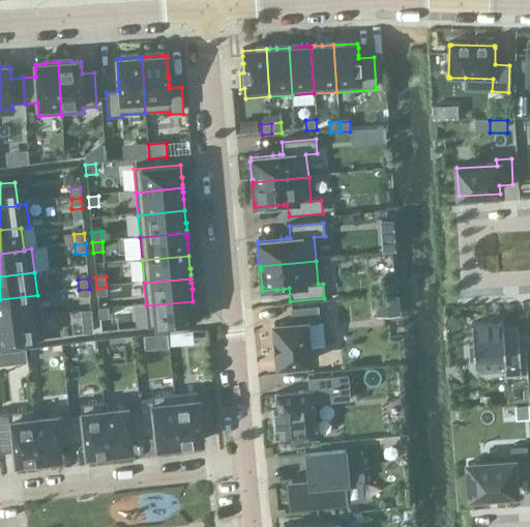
[(107,297),(106,287),(96,288),(97,297),(107,297)]
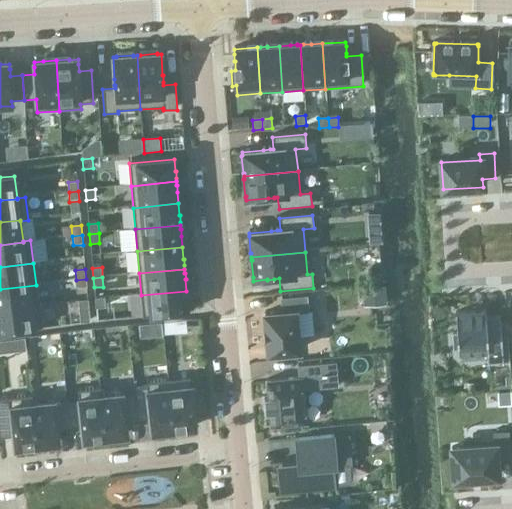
[(77,289),(87,288),(86,279),(76,280),(77,289)]
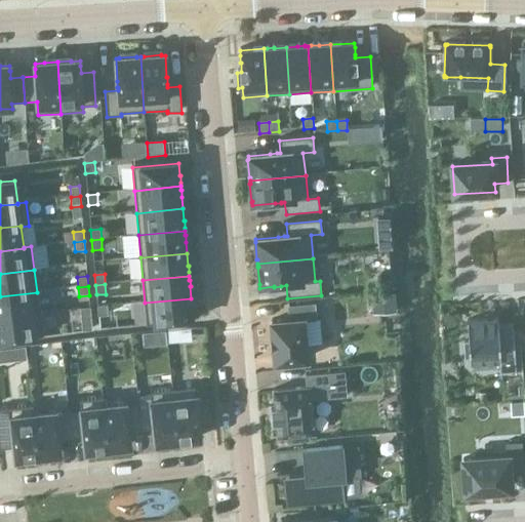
[(37,292),(0,296),(0,319),(40,315),(37,292)]
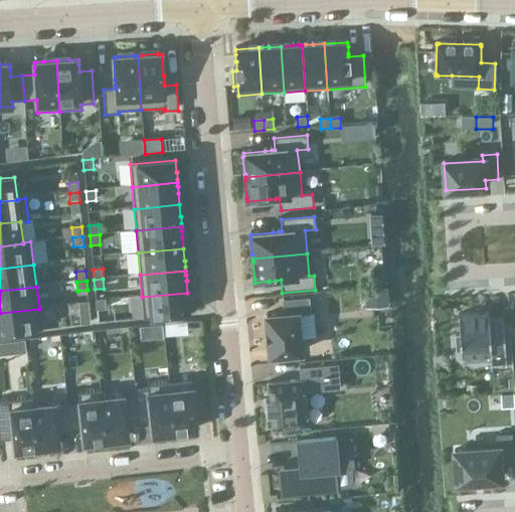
[(187,293),(142,297),(144,320),(189,316),(188,303),(189,303),(188,296),(187,296),(187,293)]
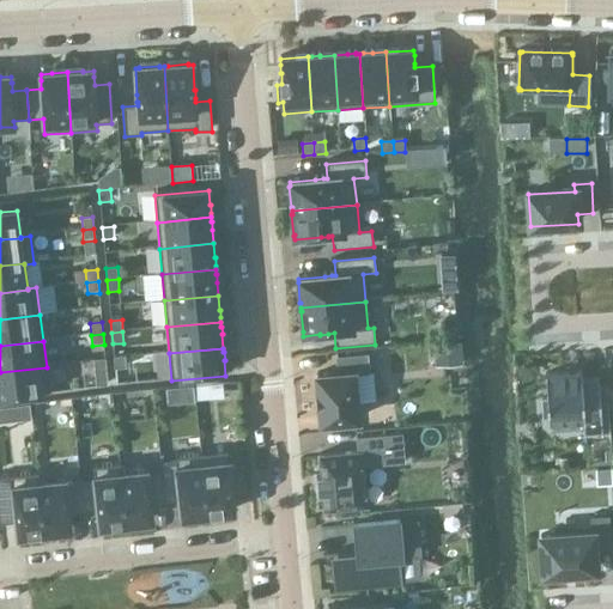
[(339,375),(317,376),(319,393),(319,395),(319,396),(320,405),(320,406),(320,407),(321,424),(358,420),(354,375),(369,373),(368,355),(337,359),(339,375)]
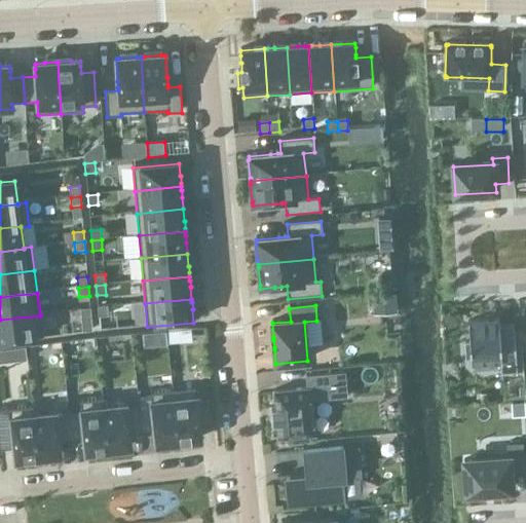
[(98,307),(99,318),(108,316),(107,307),(98,307)]
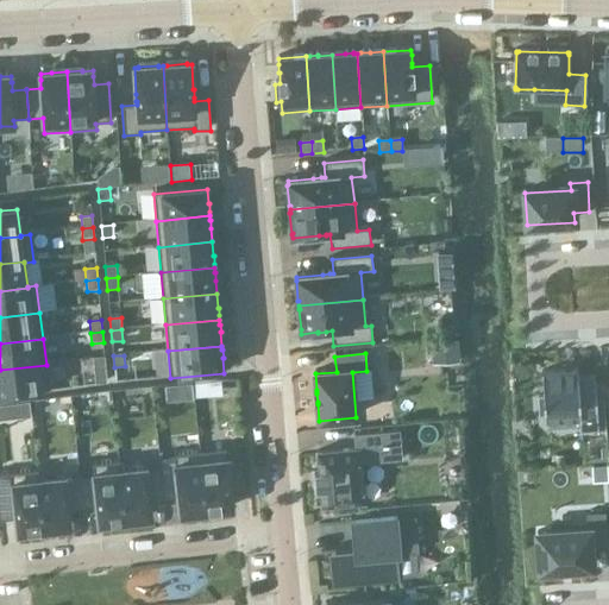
[(106,369),(105,358),(93,358),(94,370),(106,369)]
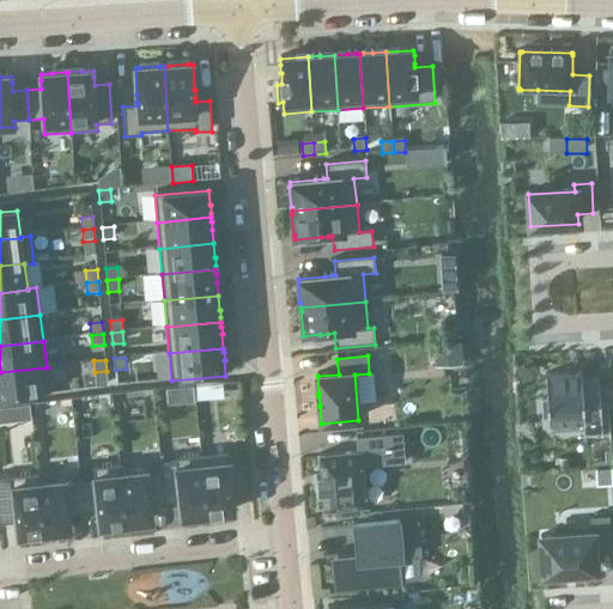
[(0,400),(50,394),(47,367),(0,372),(0,400)]
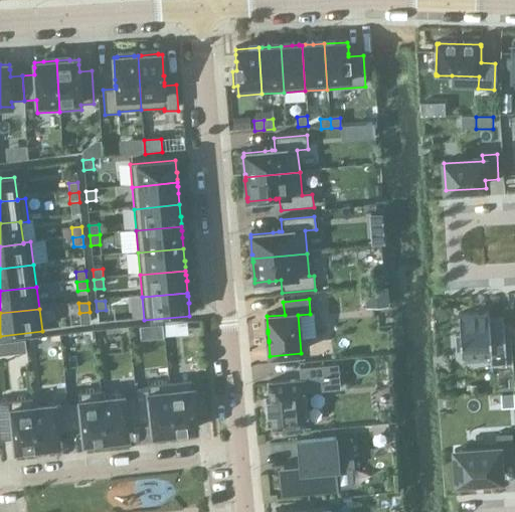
[(460,336),(455,336),(456,353),(461,352),(461,356),(490,354),(491,366),(506,365),(503,320),(489,321),(489,314),(459,316),(460,336)]
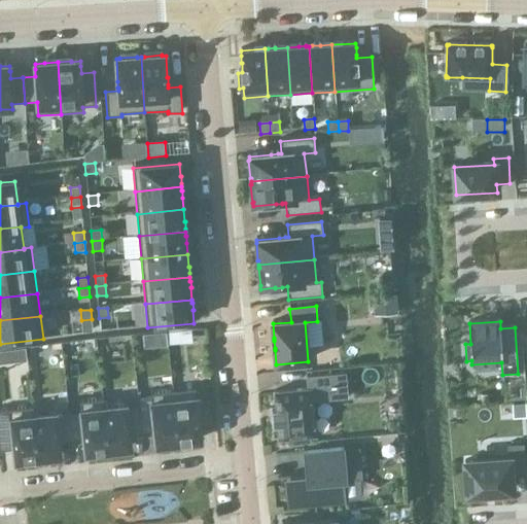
[(0,363),(27,361),(25,349),(13,350),(0,352),(0,363)]
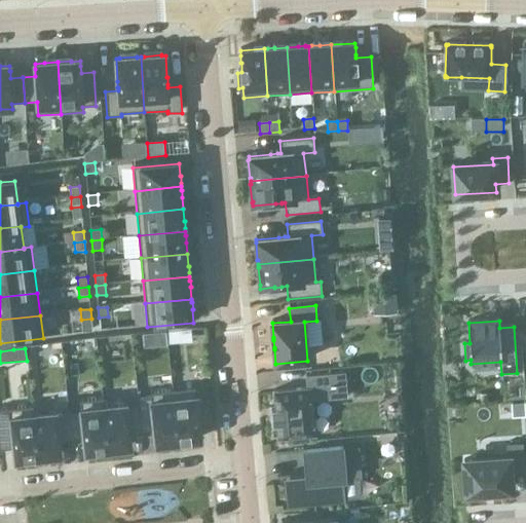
[(250,364),(251,375),(274,372),(273,362),(250,364)]
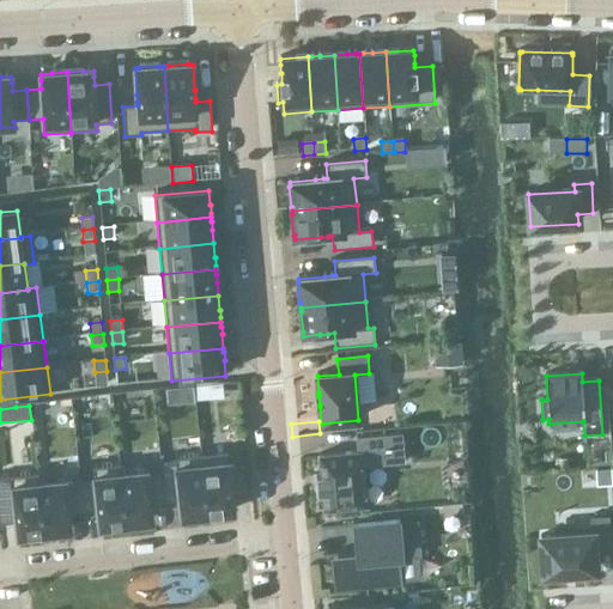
[(319,476),(316,476),(316,479),(317,491),(317,493),(320,493),(323,493),(325,510),(325,512),(327,512),(327,511),(365,507),(365,509),(368,507),(368,505),(364,468),(405,463),(402,434),(357,439),(358,454),(322,457),(322,456),(319,457),(320,460),(321,476),(319,476)]
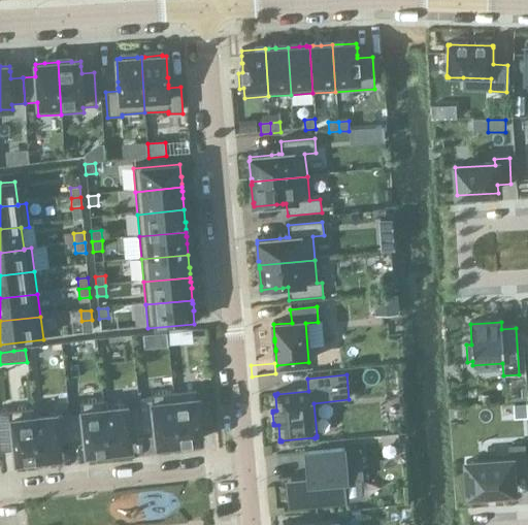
[(196,390),(173,393),(179,445),(192,444),(192,443),(201,441),(201,436),(201,429),(212,428),(210,402),(197,403),(196,390)]
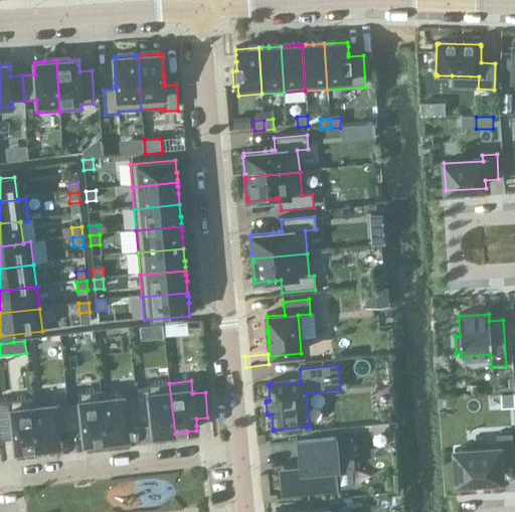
[(135,391),(136,399),(139,424),(151,423),(152,431),(153,436),(162,435),(162,436),(175,434),(169,383),(147,385),(148,390),(135,391)]
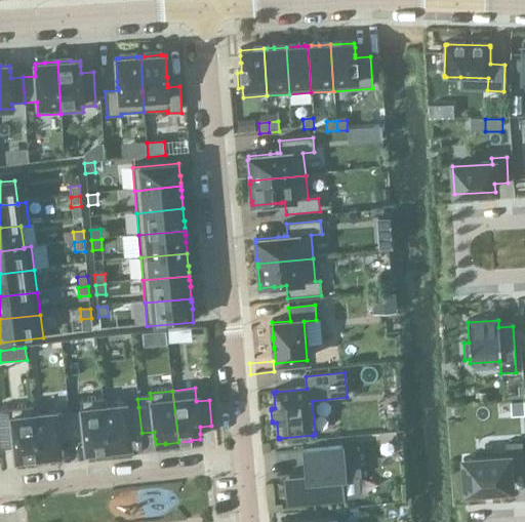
[(94,451),(108,450),(104,407),(104,406),(103,398),(80,401),(81,414),(69,415),(72,441),(84,440),(84,447),(85,447),(85,452),(94,451)]
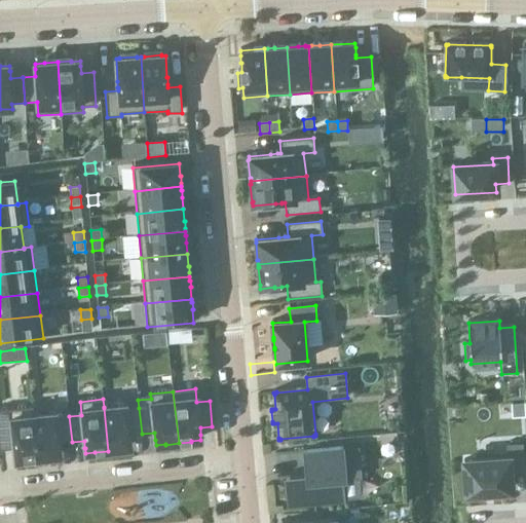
[(125,405),(104,407),(104,408),(108,451),(121,449),(130,448),(130,443),(129,436),(142,434),(139,408),(126,410),(125,405)]
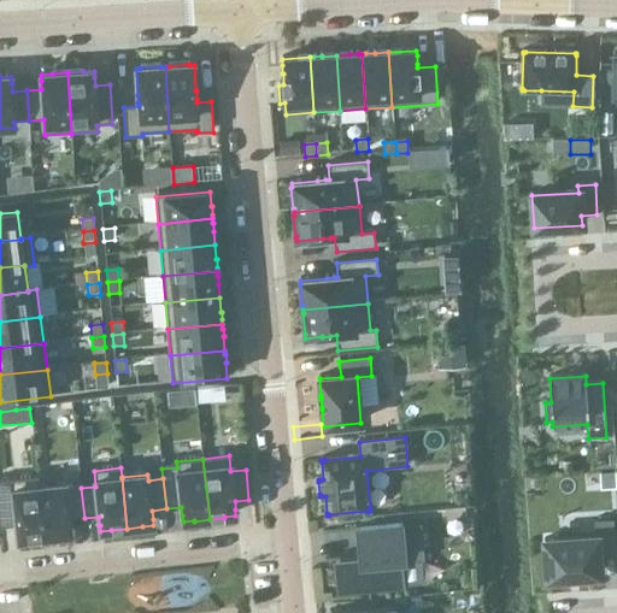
[(39,487),(40,487),(39,477),(0,481),(0,528),(16,526),(17,535),(18,540),(29,538),(29,540),(45,538),(39,487)]
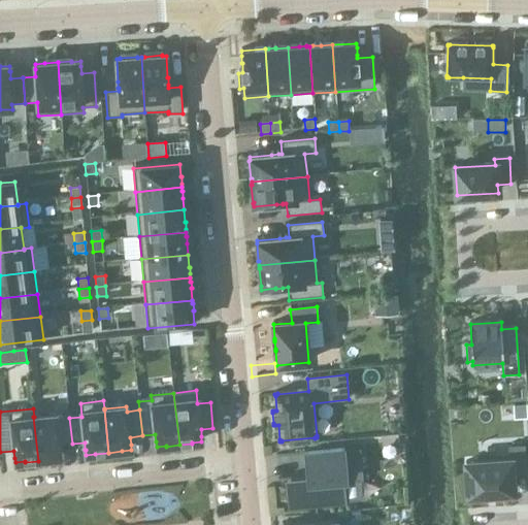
[(60,445),(72,444),(69,418),(57,419),(56,415),(34,417),(33,417),(38,461),(52,459),(61,458),(60,453),(61,453),(60,445)]
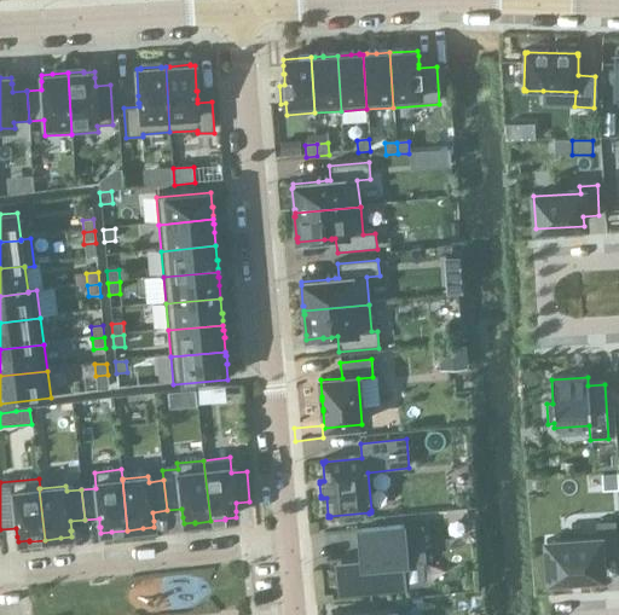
[(547,543),(549,573),(549,580),(568,579),(571,579),(580,579),(583,579),(602,576),(601,556),(615,555),(615,553),(617,553),(614,523),(597,524),(596,524),(597,539),(547,543)]
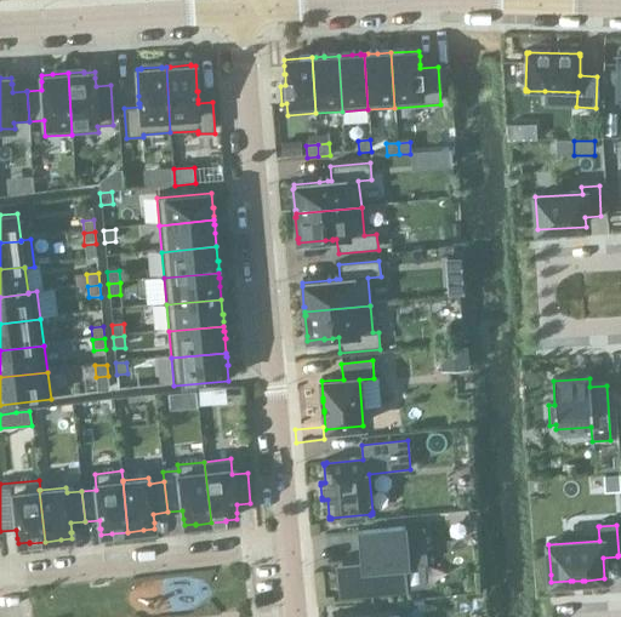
[(343,572),(339,573),(341,598),(405,592),(403,567),(427,565),(425,527),(404,530),(404,529),(359,533),(362,561),(342,564),(343,572)]
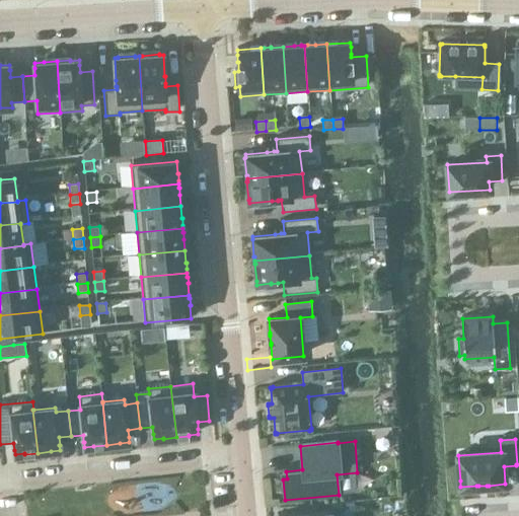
[(80,492),(67,491),(66,509),(78,510),(80,492)]
